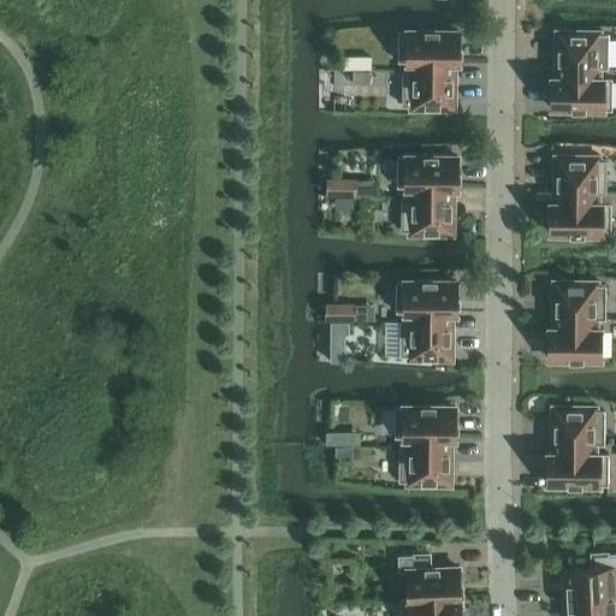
[(401,31),(400,63),(409,63),(413,63),(413,66),(413,71),(433,71),(433,61),(455,61),(460,61),(460,31),(401,31)]
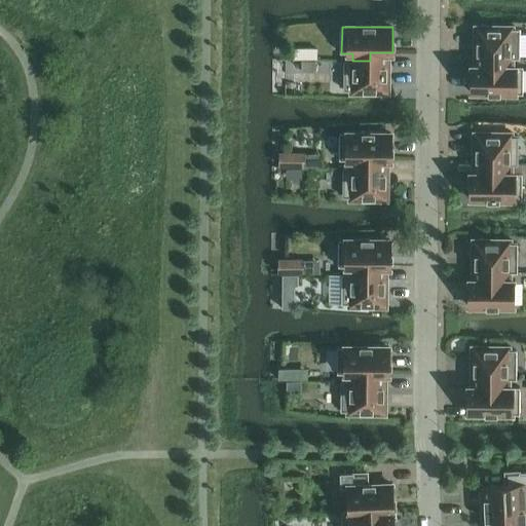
[(476,62),(513,63),(513,59),(520,59),(520,30),(513,30),(513,28),(476,27),(476,62)]
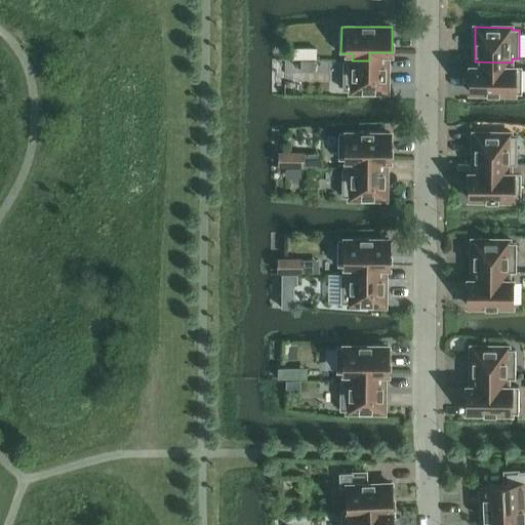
[(317,48),(309,48),(309,59),(317,59),(317,48)]
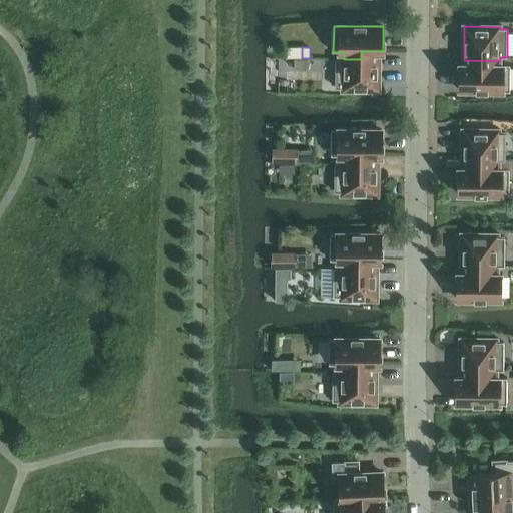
[(337,63),(336,87),(343,87),(343,88),(379,89),(379,60),(379,51),(361,51),(361,59),(344,59),(341,59),(337,59),(337,60),(337,63)]
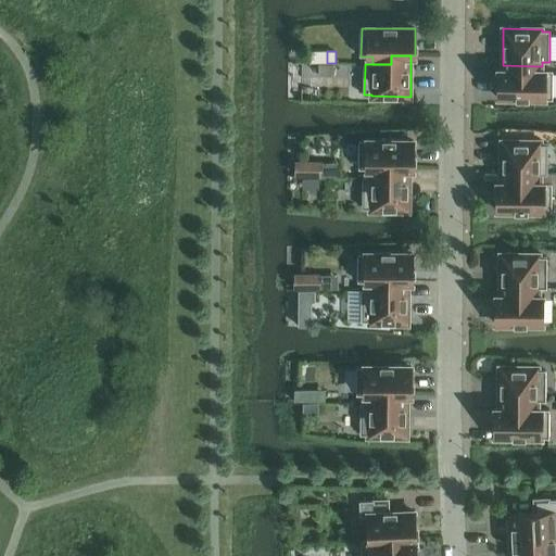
[(336,76),(336,65),(320,66),(320,76),(336,76)]
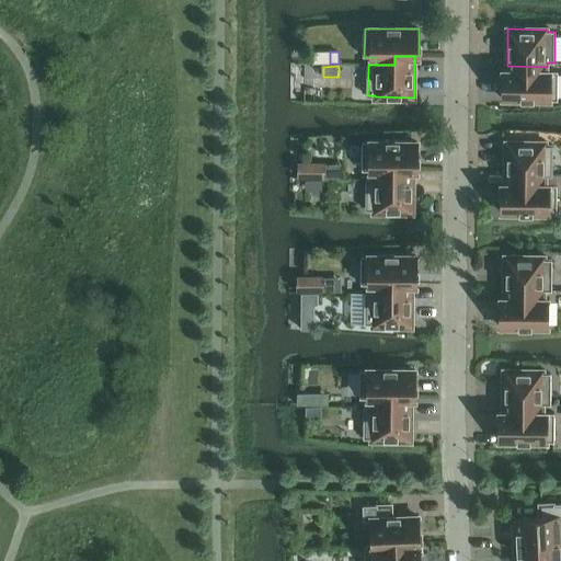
[(546,71),(547,67),(507,66),(507,71),(503,71),(503,99),(558,100),(558,71),(546,71)]
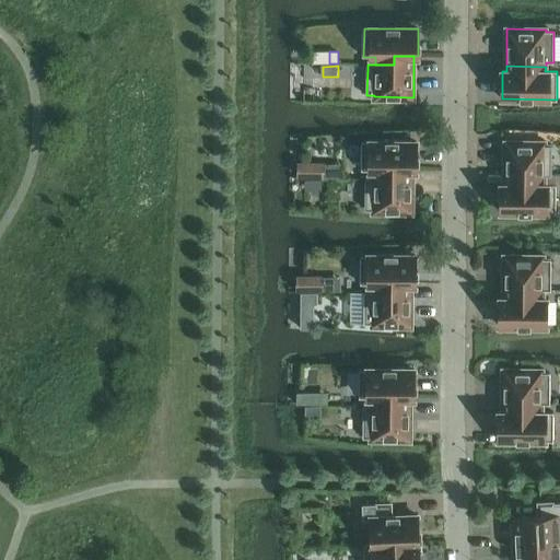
[(374,174),(412,175),(412,171),(417,171),(417,142),(363,142),(362,170),(374,171),(374,174)]
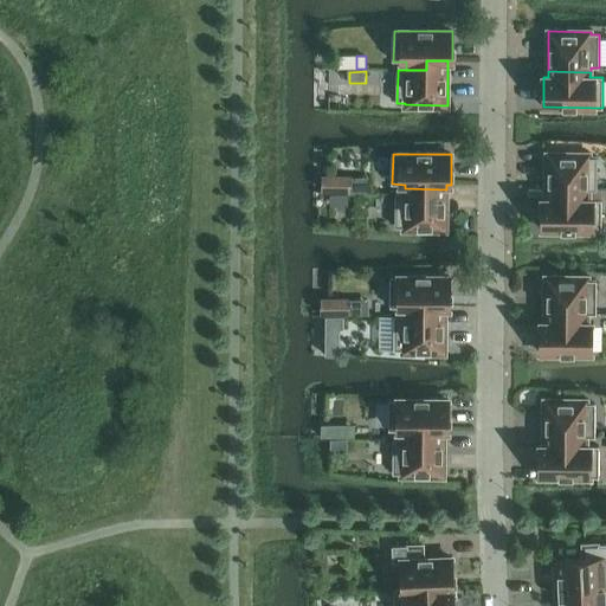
[(547,195),(588,195),(588,191),(598,191),(598,158),(590,158),(590,154),(547,154),(547,195)]
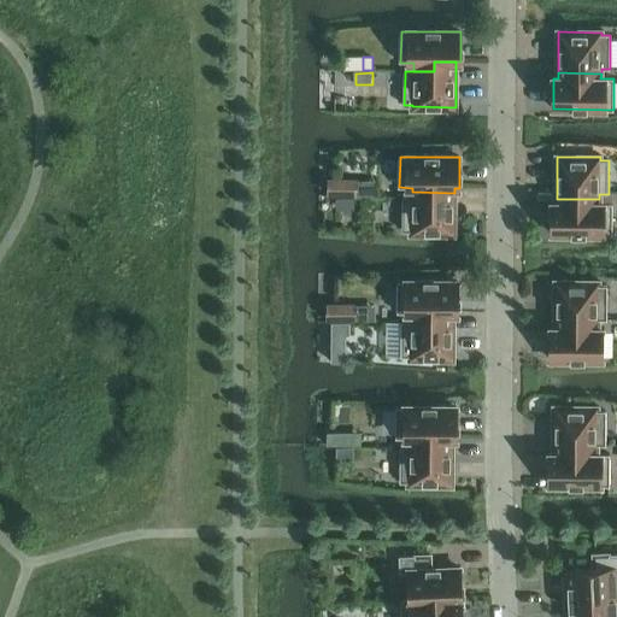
[(359,180),(328,180),(328,197),(359,197),(359,181),(359,180)]
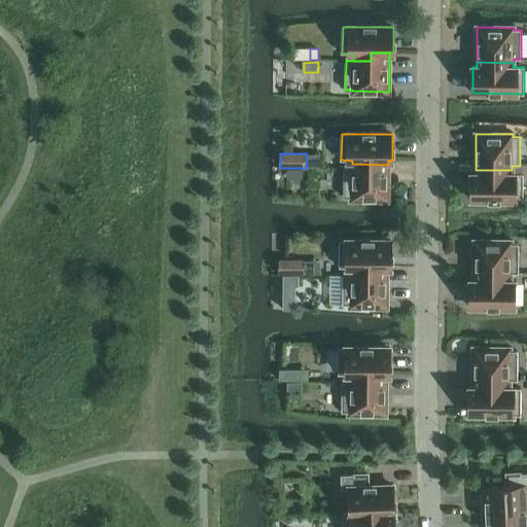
[(388,200),(388,165),(352,164),(352,168),(345,168),(344,198),(351,198),(351,200),(388,200)]
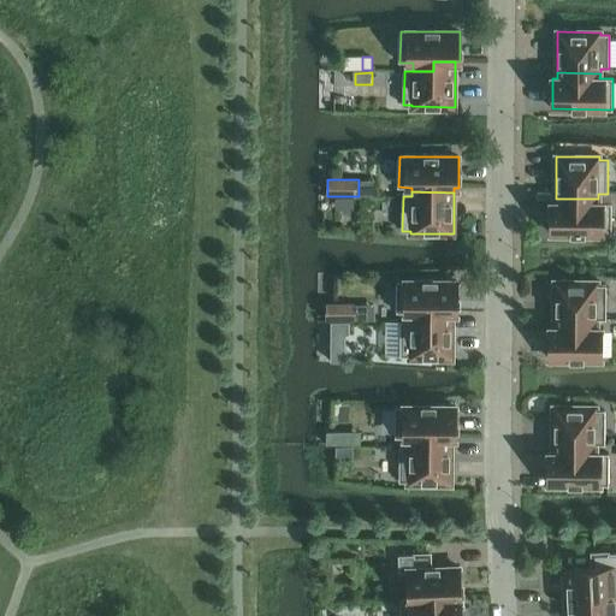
[(598,203),(598,199),(556,199),(556,203),(551,203),(551,234),(611,235),(611,203),(598,203)]
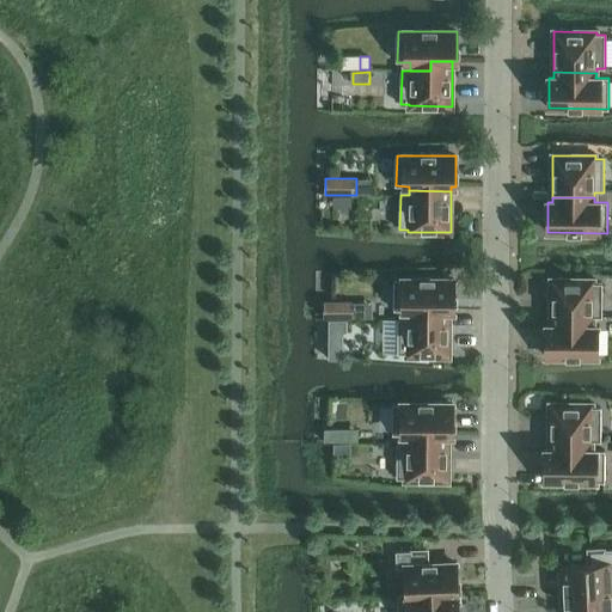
[(408,314),(450,316),(450,311),(454,311),(454,280),(396,279),(395,310),(408,310),(408,314)]
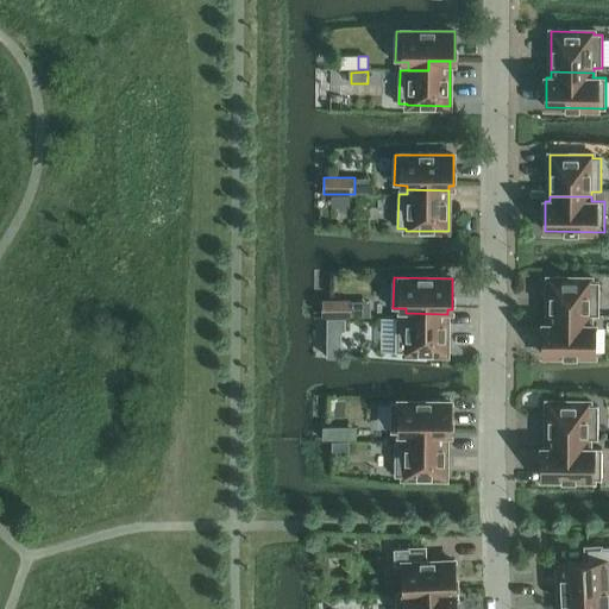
[(548,320),(591,320),(591,315),(600,315),(600,282),(591,282),(591,280),(548,278),(548,320)]
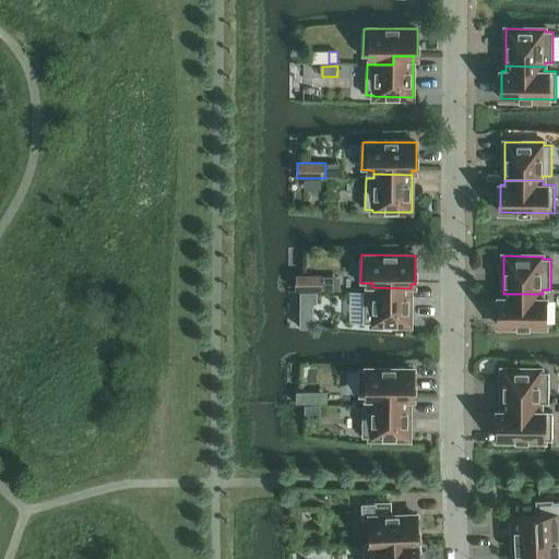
[(297,275),(296,290),(300,290),(319,292),(323,292),(324,277),(324,276),(297,275)]
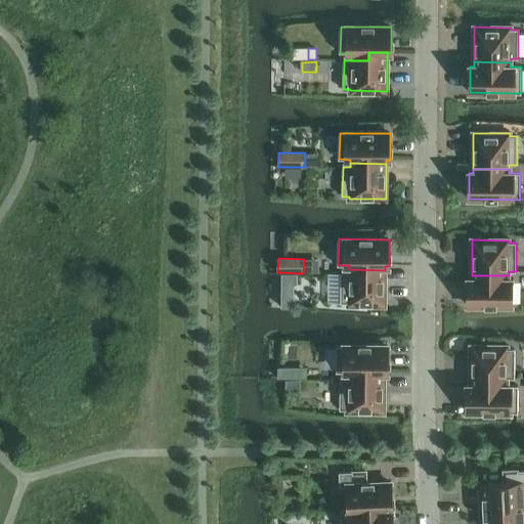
[(385,305),(385,270),(349,269),(349,273),(342,273),(341,302),(348,303),(348,305),(385,305)]
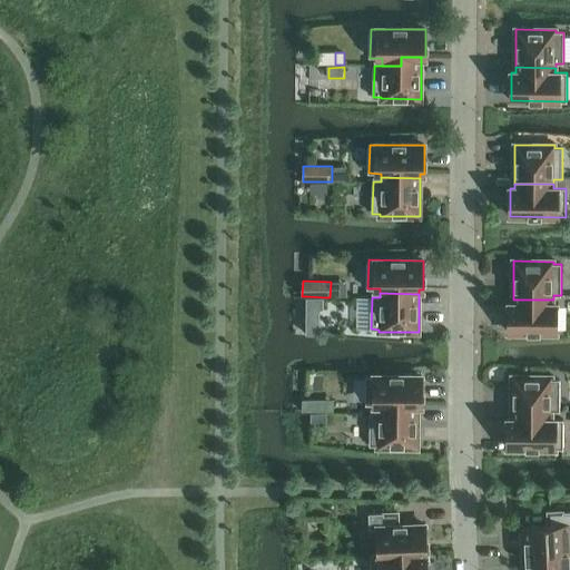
[(306,296),(305,311),(324,311),(325,297),(306,296)]
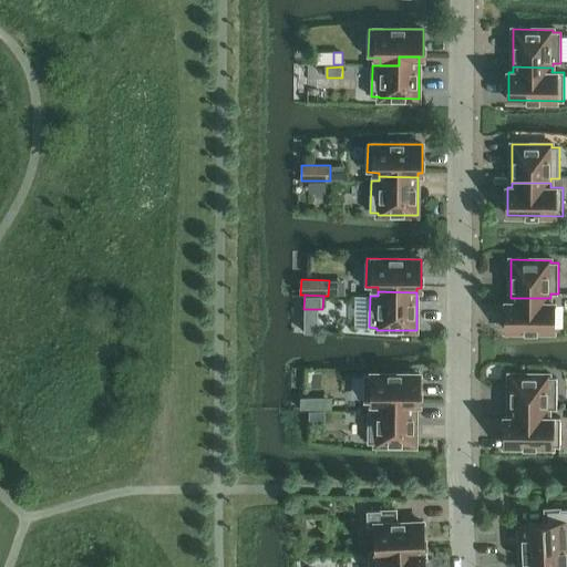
[(550,302),(550,298),(511,298),(511,302),(506,302),(506,330),(554,331),(554,302),(550,302)]
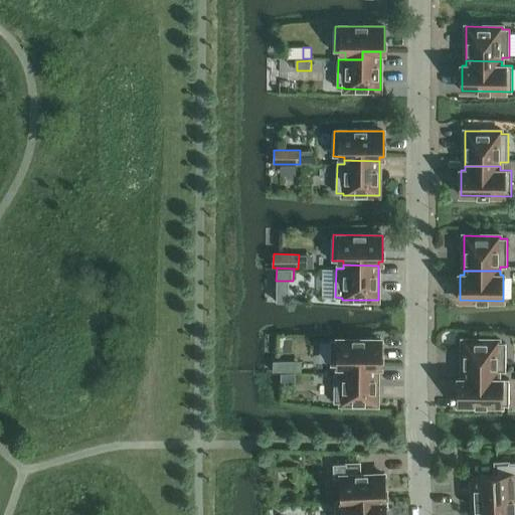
[(342,370),(377,370),(377,366),(381,366),(381,340),(331,339),(331,365),(342,366),(342,370)]
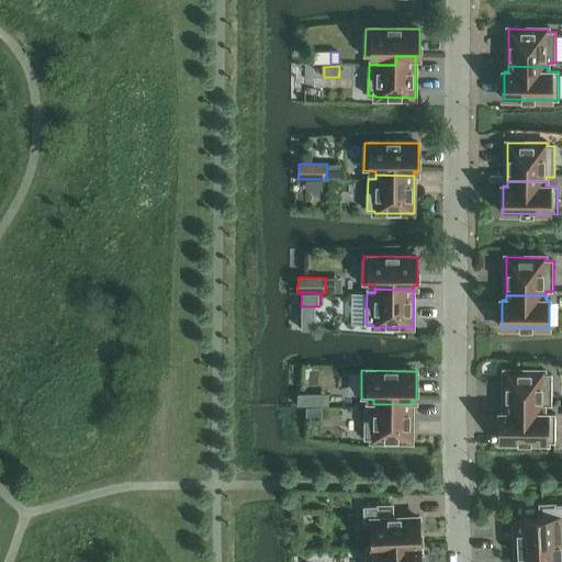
[(505,408),(543,409),(543,405),(552,405),(552,374),(544,374),(544,371),(505,371),(505,408)]
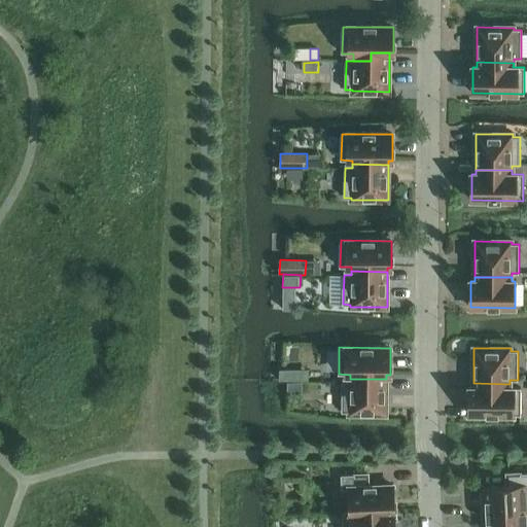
[(294,370),(280,370),(280,381),(294,381),(294,370)]
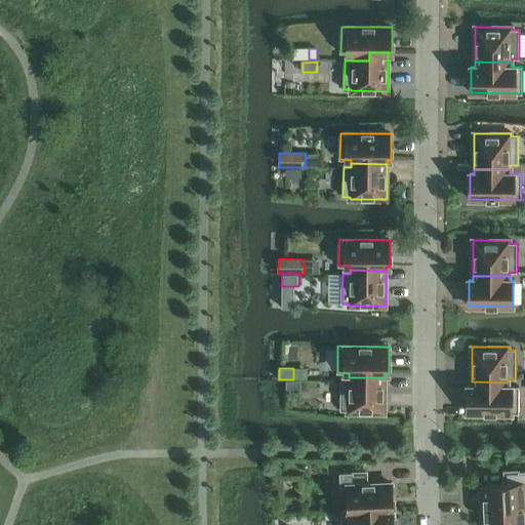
[(385,412),(385,377),(349,377),(349,380),(340,380),(340,409),(348,409),(348,412),(385,412)]
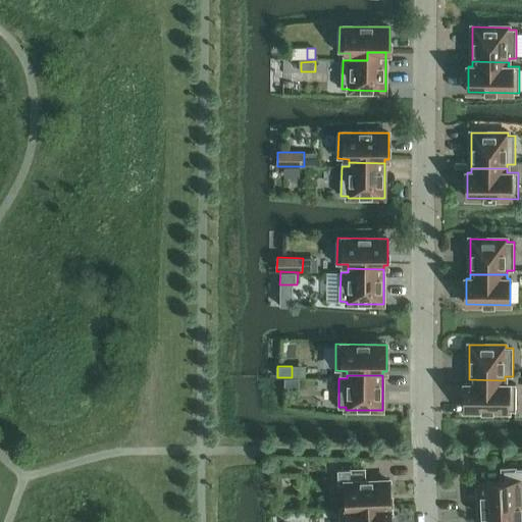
[(300,378),(284,379),(285,389),(300,389),(300,378)]
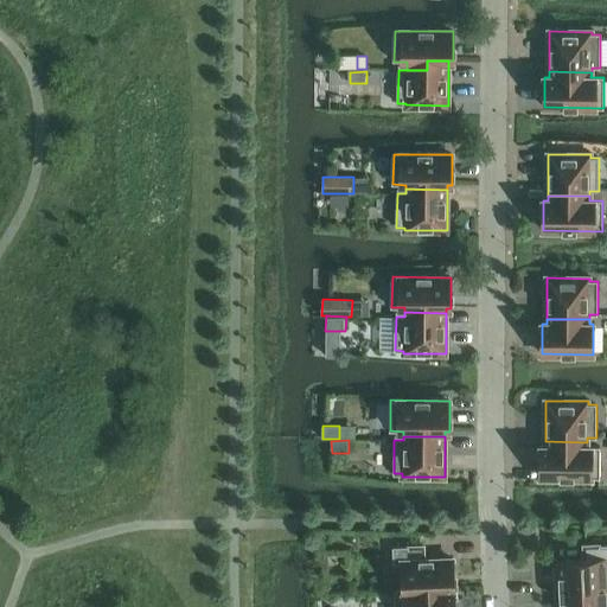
[(587,447),(587,442),(545,441),(545,447),(541,447),(541,477),(600,478),(600,447),(587,447)]
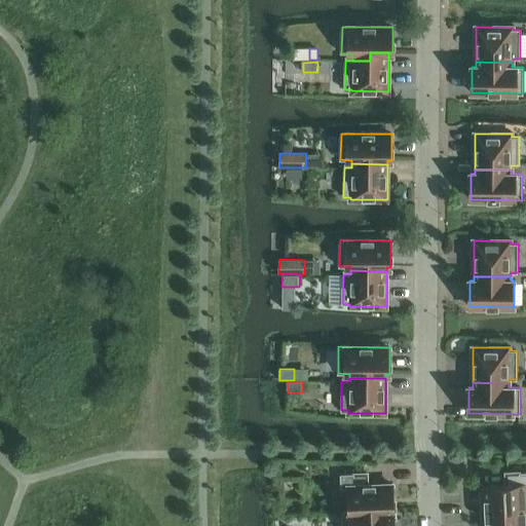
[(506,486),(482,487),(483,506),(483,510),(525,508),(525,472),(506,474),(506,486)]
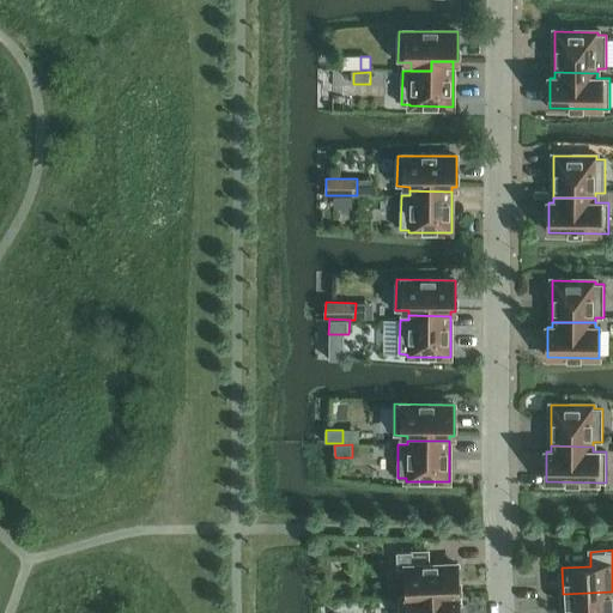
[(429,551),(398,552),(398,569),(406,569),(407,595),(459,594),(457,564),(429,565),(429,551)]
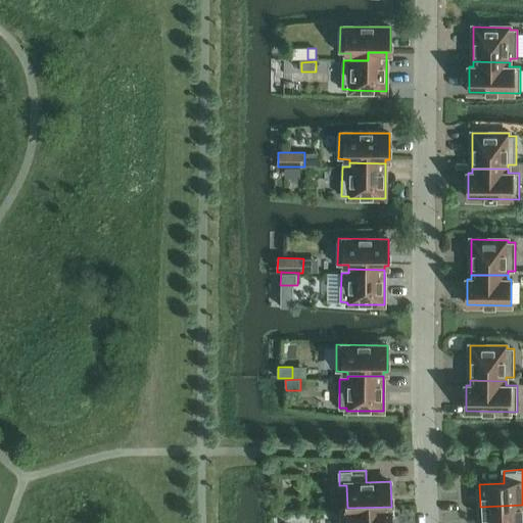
[(522,522),(522,505),(480,507),(480,522),(522,522)]
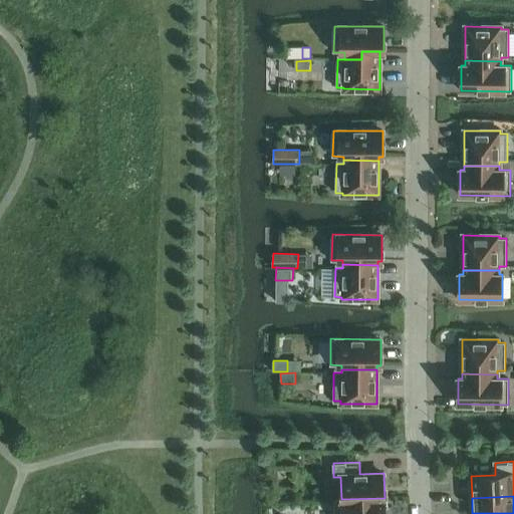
[(341,499),(334,500),(334,501),(334,513),(384,513),(384,498),(341,499)]
